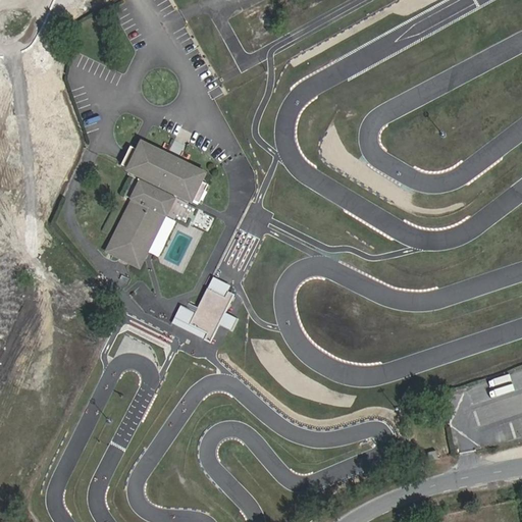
[(136,178),(126,198),(129,199),(118,223),(122,225),(116,239),(111,237),(109,243),(113,245),(111,249),(117,253),(115,257),(127,262),(128,259),(134,261),(136,255),(142,258),(144,252),(140,250),(145,238),(150,241),(162,214),(166,216),(175,196),(172,195),(175,191),(193,199),(201,202),(209,184),(200,178),(203,174),(190,167),(191,165),(178,159),(177,163),(165,159),(167,154),(154,148),(152,151),(141,147),(139,152),(128,146),(120,164),(129,168),(144,175),(141,181),(136,178)]
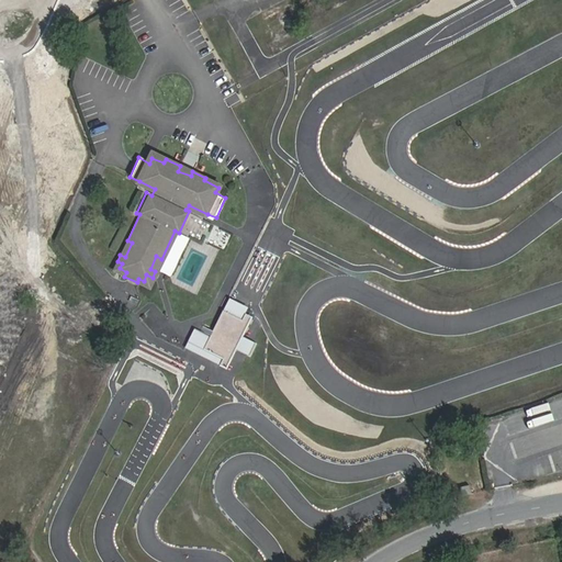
[(192,171),(180,166),(178,171),(191,176),(192,171)]
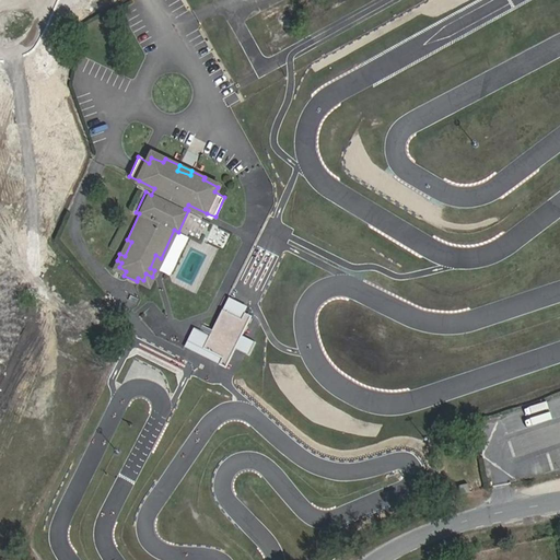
[(139,188),(146,191),(151,195),(154,188),(139,181),(137,187),(139,188)]
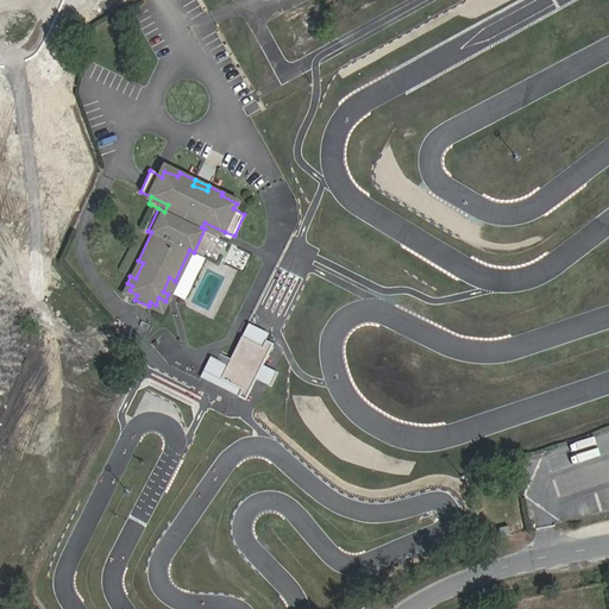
[(140,227),(148,231),(158,208),(151,205),(140,227)]
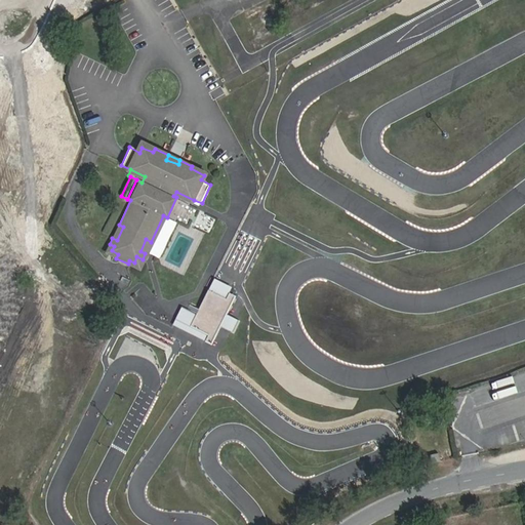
[(191,206),(194,200),(176,192),(173,196),(176,197),(191,206)]
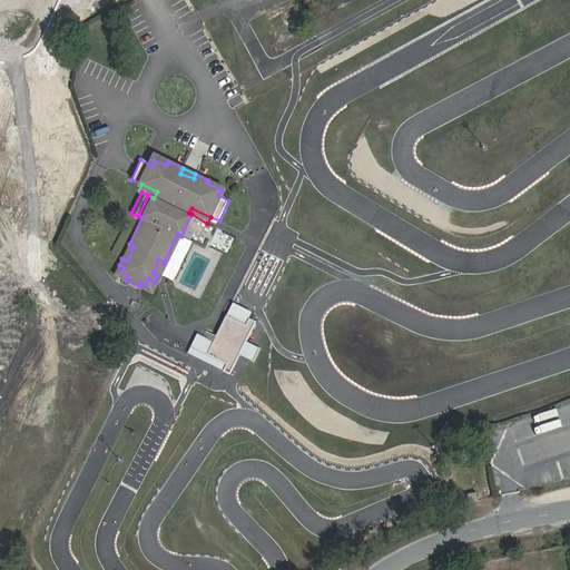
[(172,281),(190,242),(180,236),(161,275),(172,281)]
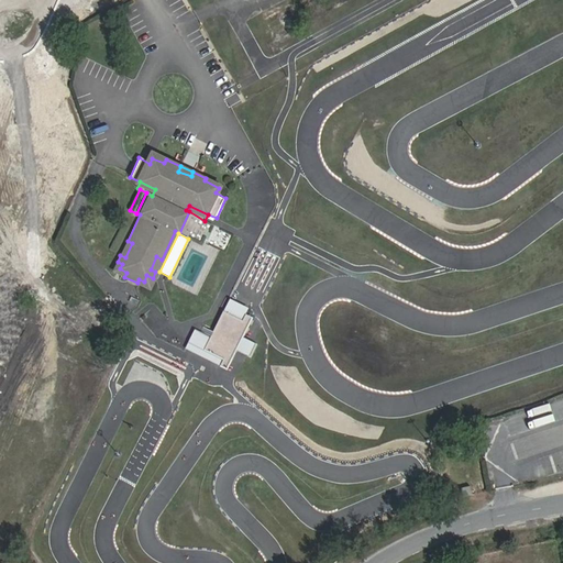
[(132,243),(128,241),(120,255),(125,257),(132,243)]
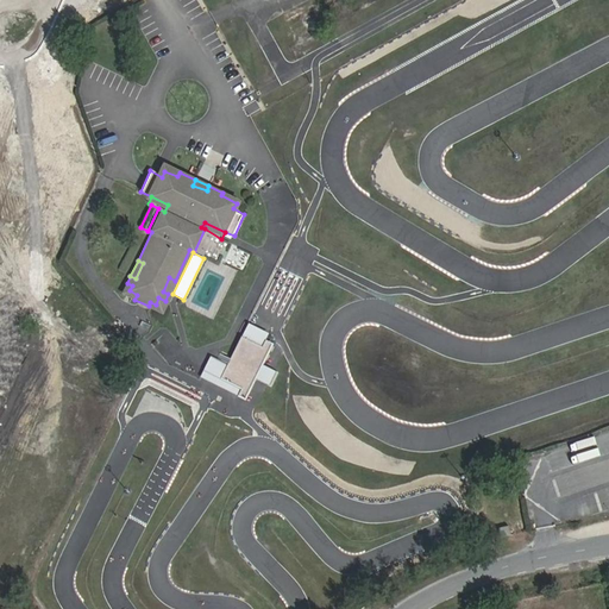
[(168,294),(175,281),(169,277),(163,292),(168,294)]
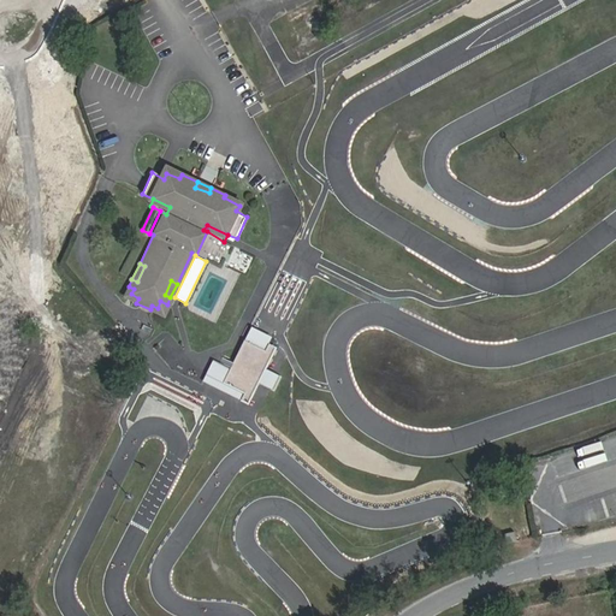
[(123,297),(136,303),(138,298),(131,294),(134,289),(129,286),(123,297)]
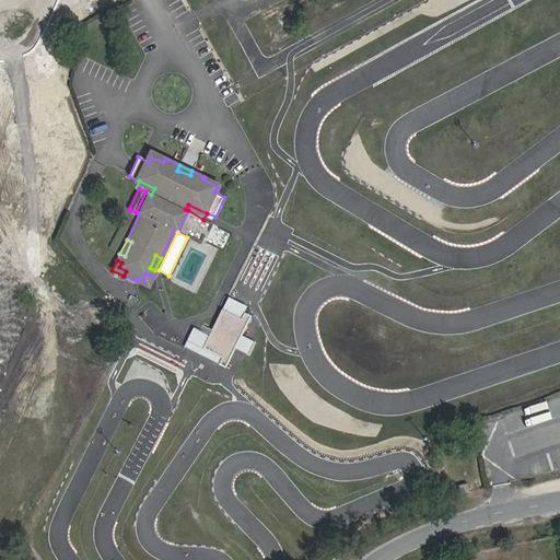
[(147,287),(152,277),(146,273),(143,280),(138,278),(137,281),(147,287)]
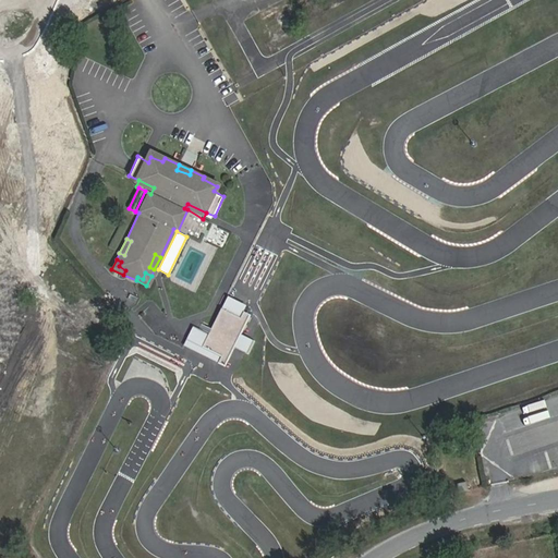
[(221,308),(216,319),(243,331),(247,319),(221,308)]
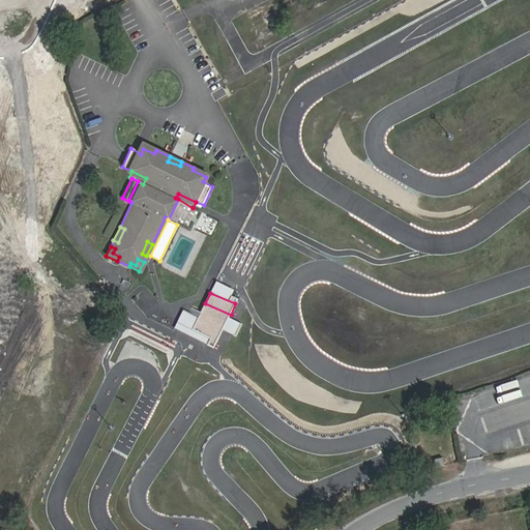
[(231,315),(205,303),(193,329),(211,337),(210,340),(218,343),(231,315)]
